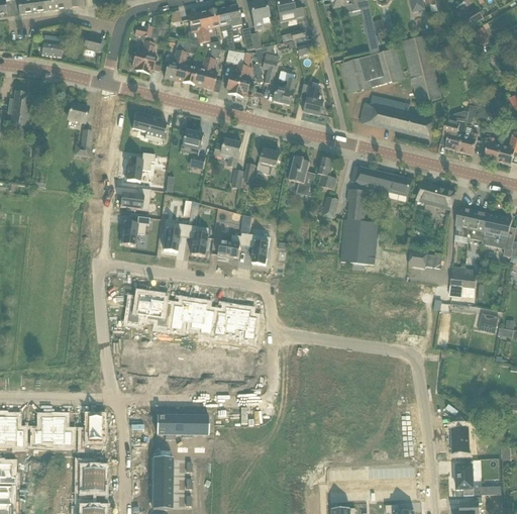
[(17,0),(18,3),(19,13),(32,11),(30,0),(17,0)]
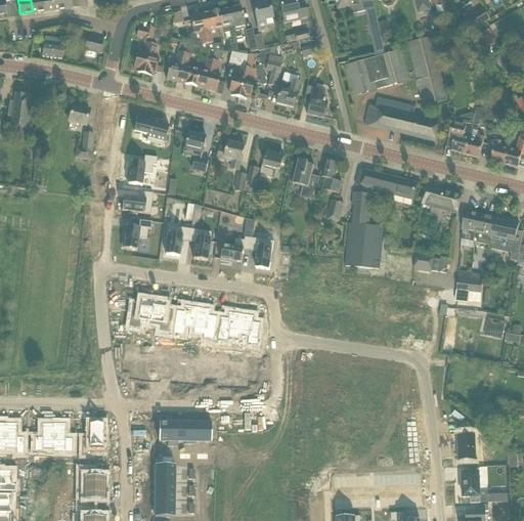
[(31,0),(33,11),(40,10),(45,10),(43,0),(31,0)]
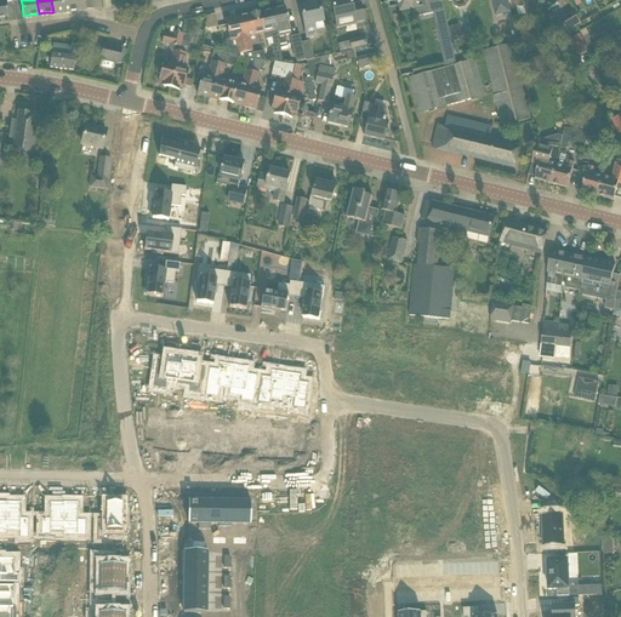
[(51,0),(53,12),(70,10),(85,7),(93,6),(92,0),(51,0)]
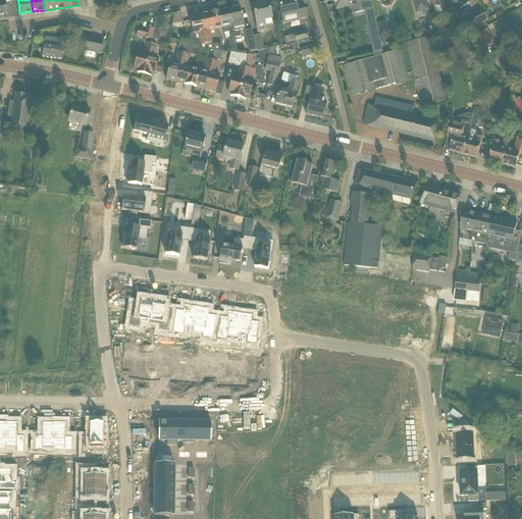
[(268,0),(252,3),(258,30),(265,28),(263,18),(271,16),(268,0)]
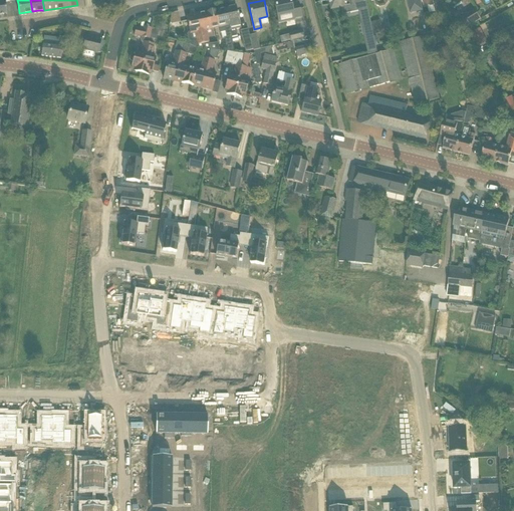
[(285,19),(285,18),(301,14),(298,0),(291,1),(291,0),(274,0),(277,11),(279,20),(285,19)]
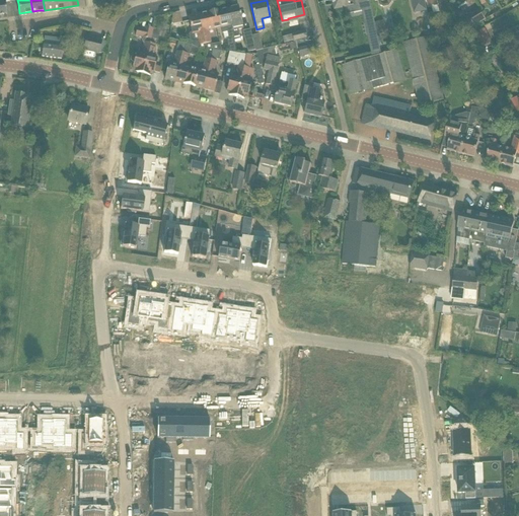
[(354,10),(365,8),(371,32),(377,31),(371,6),(370,0),(332,0),(335,8),(353,4),(354,10)]
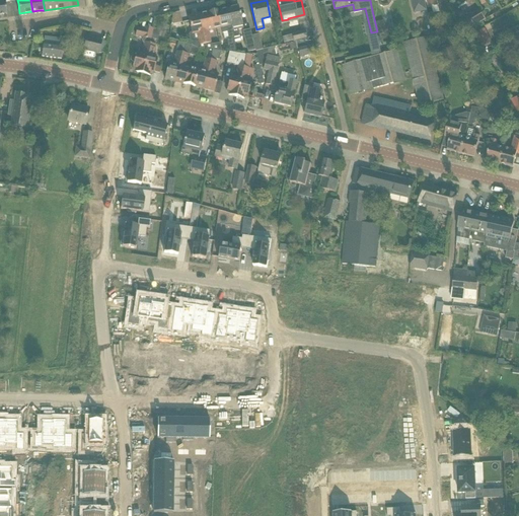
[(413,0),(415,10),(426,7),(424,0),(413,0)]
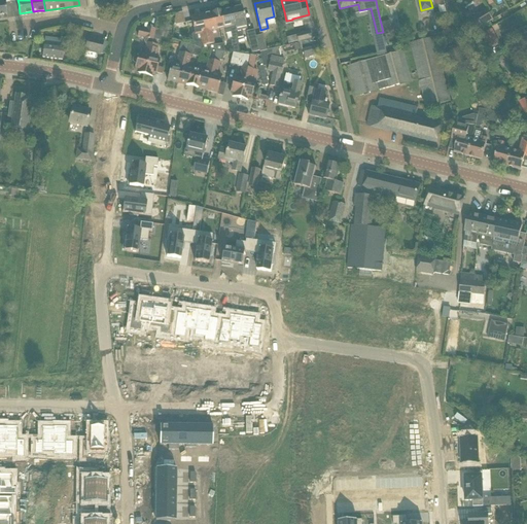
[(242,4),(232,6),(238,35),(243,34),(242,28),(247,27),(242,4)]
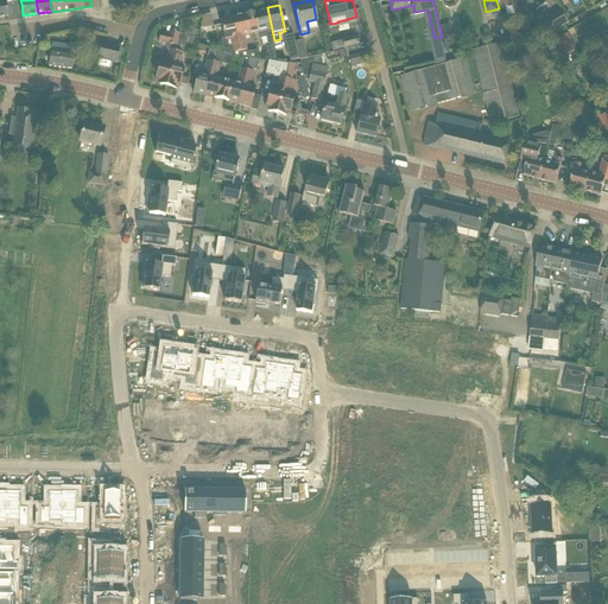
[(260,36),(266,35),(267,43),(265,43),(268,57),(277,58),(274,40),(267,7),(249,11),(254,31),(259,30),(260,36)]
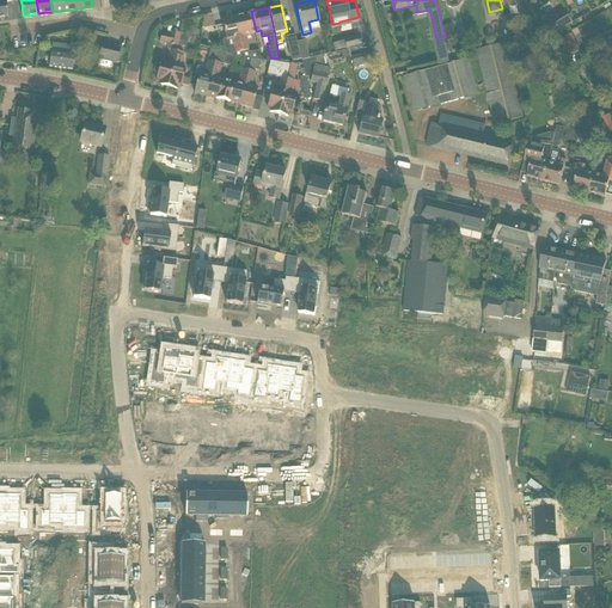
[(555,30),(573,20),(565,8),(549,18),(555,30)]
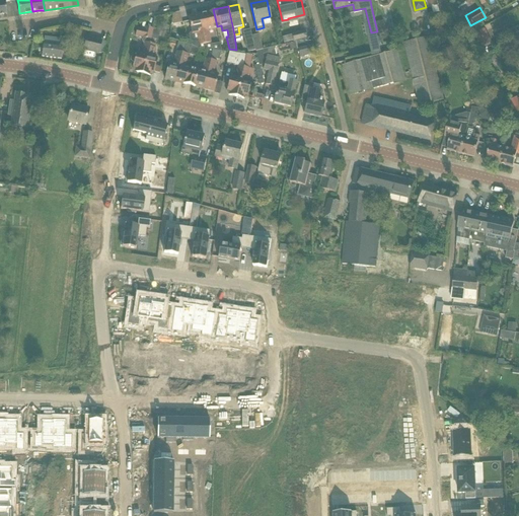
[(208,27),(217,26),(213,9),(199,12),(206,47),(207,47),(221,49),(220,41),(211,42),(208,27)]
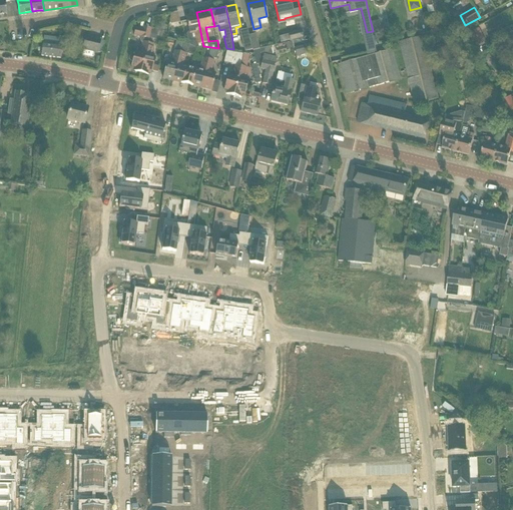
[(171,11),(169,22),(172,21),(173,17),(179,15),(177,10),(171,11)]
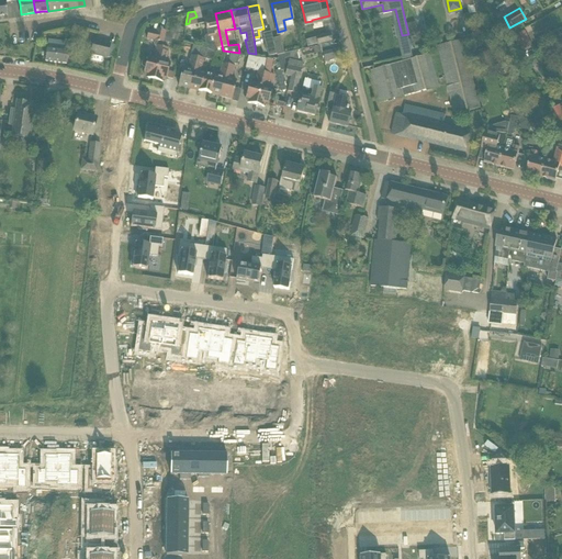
[(215,49),(223,51),(215,13),(204,15),(208,32),(204,35),(206,46),(215,49)]
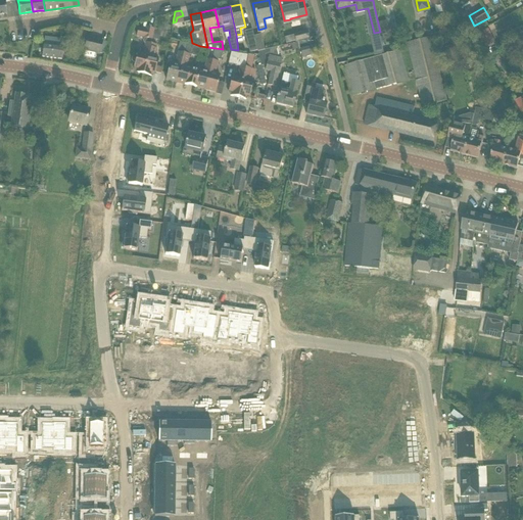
[(136,69),(143,72),(150,41),(154,27),(146,25),(145,28),(138,26),(136,34),(143,36),(143,39),(144,41),(145,41),(142,52),(135,51),(133,52),(132,57),(133,59),(135,60),(134,65),(134,66),(135,65),(138,65),(137,68),(136,68),(136,69)]
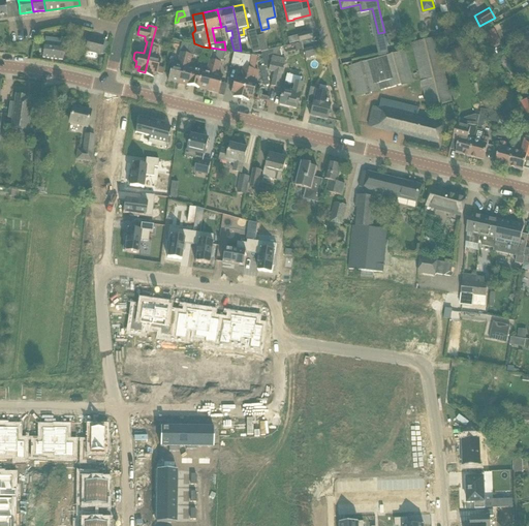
[(494,26),(484,32),(491,44),(501,39),(494,26)]
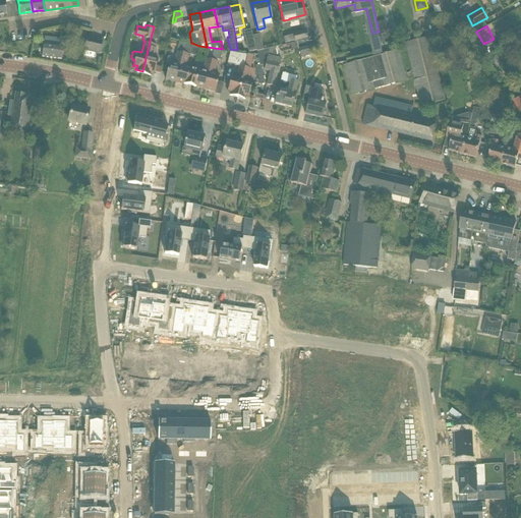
[(243,29),(249,52),(250,52),(257,52),(256,49),(253,34),(251,26),(243,29)]
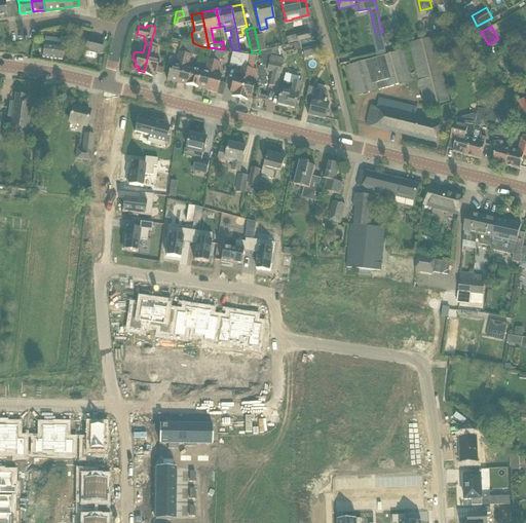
[(298,39),(301,38),(311,36),(309,29),(296,32),(298,39)]
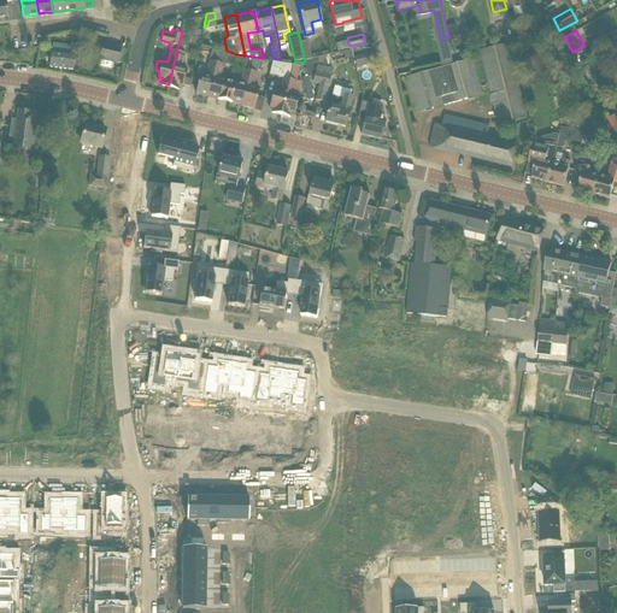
[(307,37),(300,40),(304,58),(312,56),(307,37)]
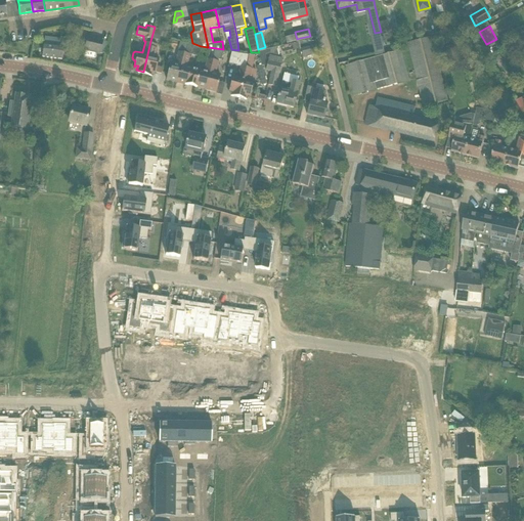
[(509,32),(501,36),(507,45),(513,42),(509,32)]
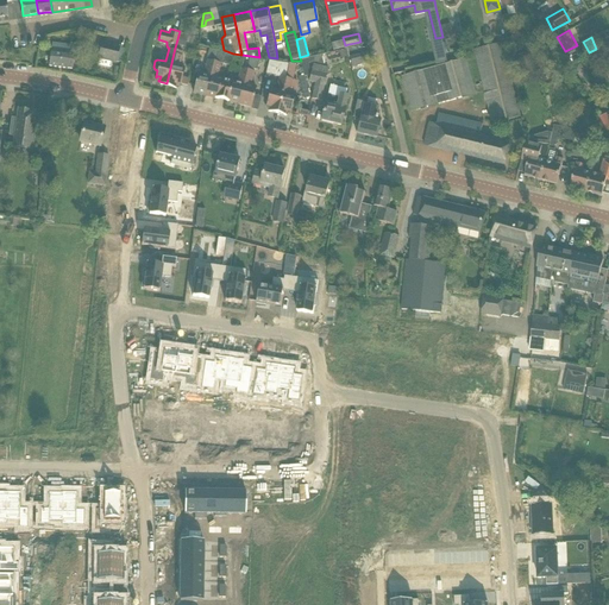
[(98,55),(117,60),(120,45),(101,41),(98,55)]
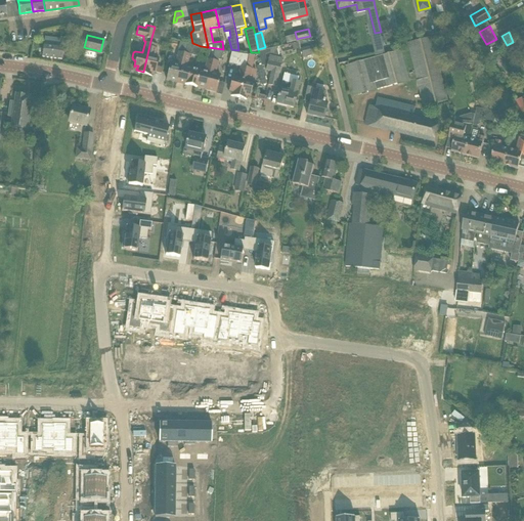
[(424,103),(447,97),(432,35),(408,41),(424,103)]
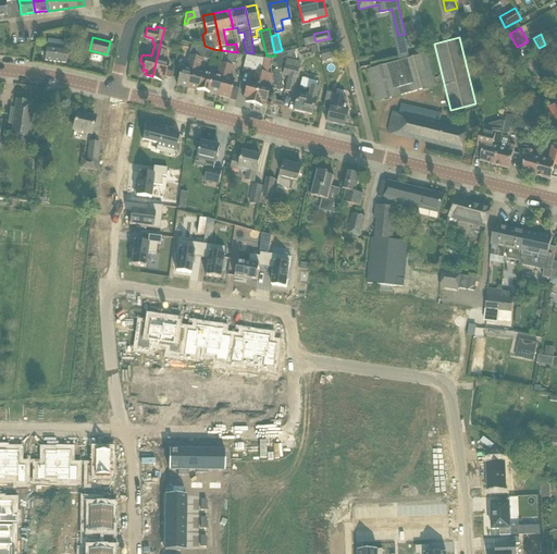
[(176,82),(187,85),(198,44),(192,41),(188,54),(185,65),(181,63),(180,72),(176,82)]
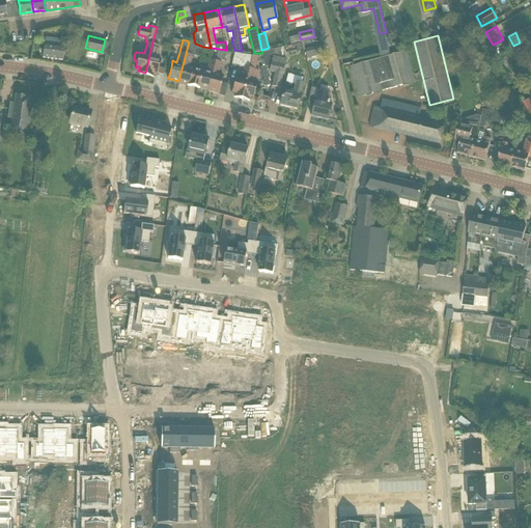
[(45,42),(43,55),(62,58),(64,45),(45,42)]
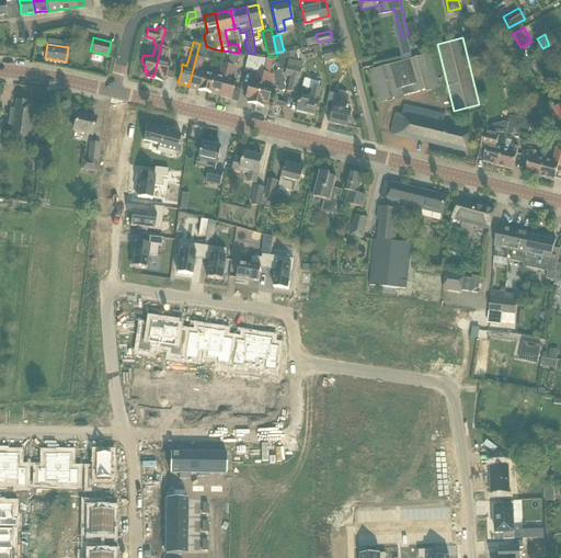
[(164,59),(168,46),(161,44),(153,77),(162,79),(162,78),(159,77),(160,73),(163,75),(163,76),(165,76),(169,60),(164,59)]
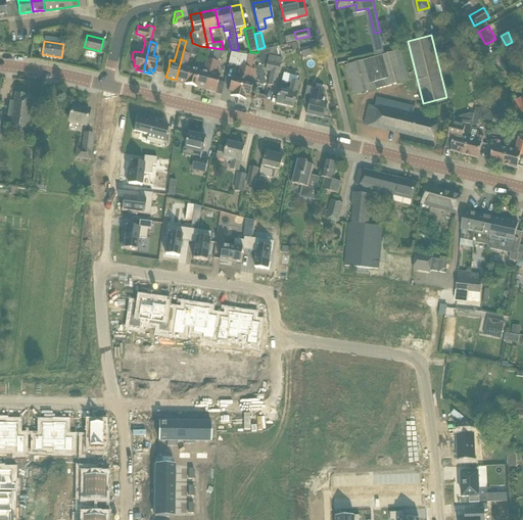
[(191,83),(195,67),(191,66),(186,64),(186,63),(189,52),(198,55),(200,46),(192,43),(186,41),(176,80),(187,82),(191,83)]
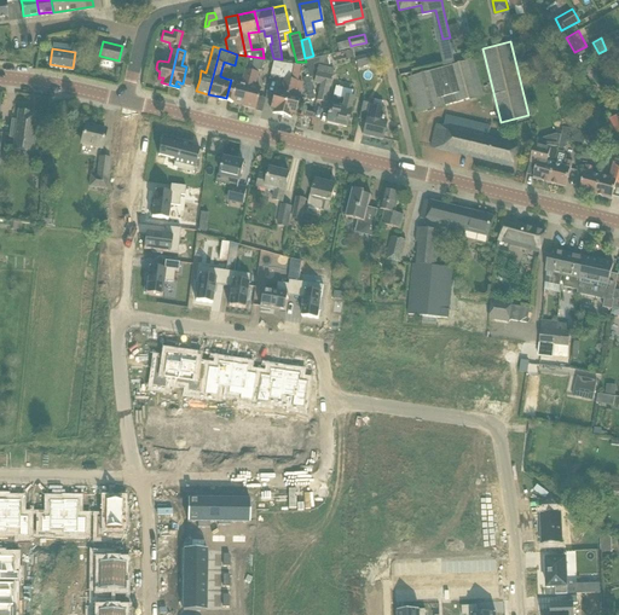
[(374,48),(354,53),(354,56),(358,65),(376,62),(374,48)]
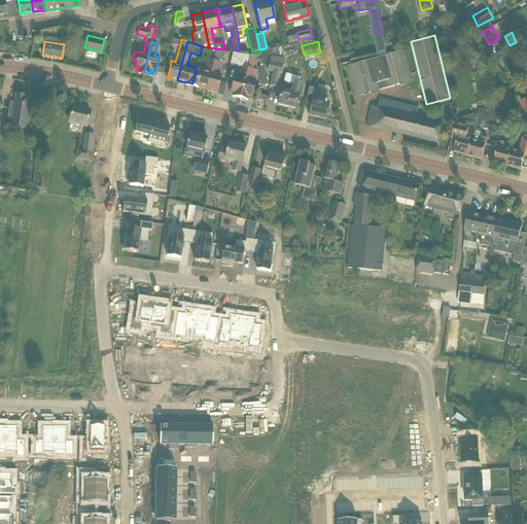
[(283,43),(267,47),(259,49),(260,53),(264,63),(264,64),(267,63),(268,55),(267,53),(272,51),(283,54),(284,48),(283,43)]
